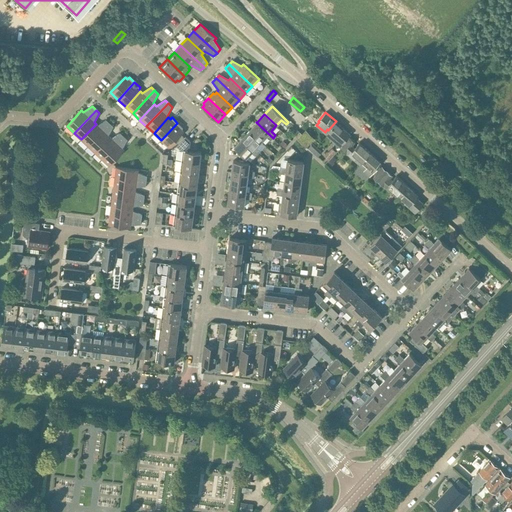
[(88,146),(110,123),(106,119),(97,125),(96,124),(81,139),(88,146)]
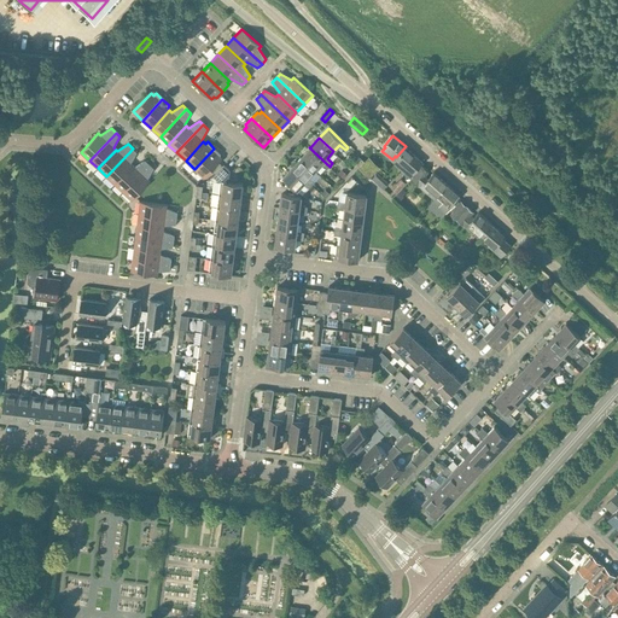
[(406,146),(396,157),(397,158),(394,162),(410,175),(414,172),(420,164),(423,162),(406,146)]
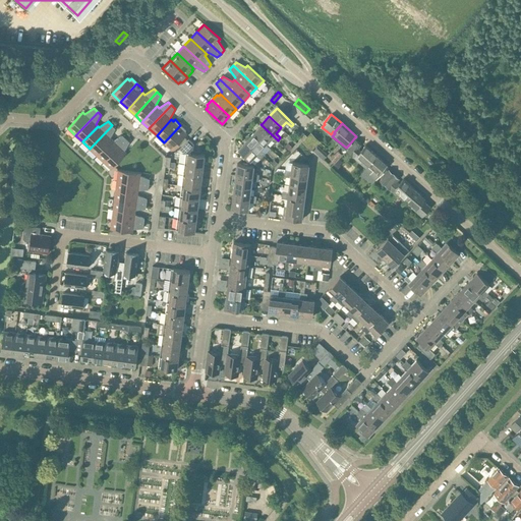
[(253,132),(266,143),(271,138),(276,142),(278,140),(261,124),(253,132)]
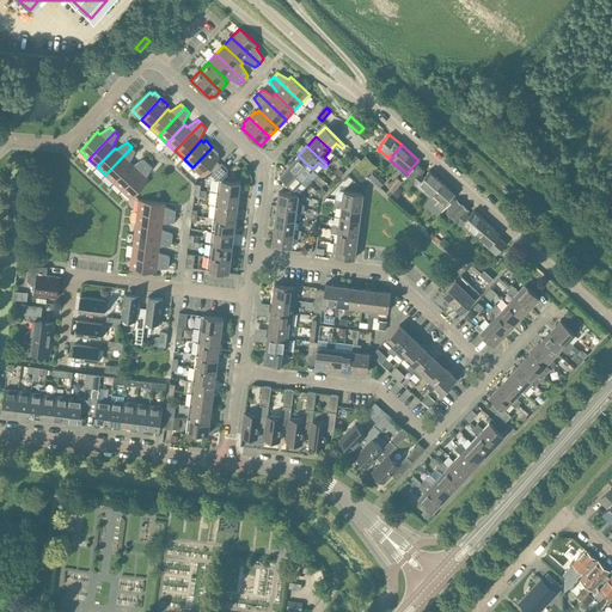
[(114,183),(132,164),(129,161),(135,151),(132,147),(105,175),(114,183)]
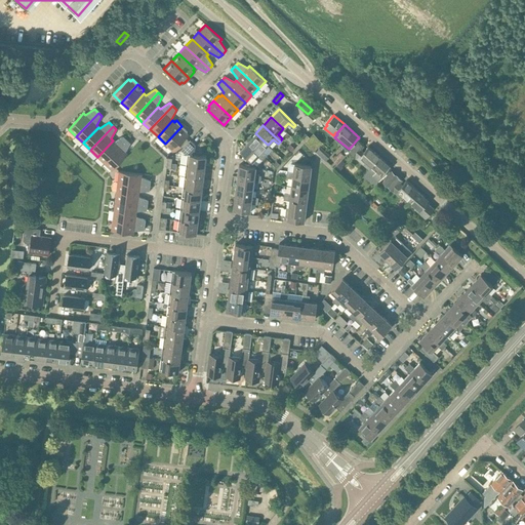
[(182,126),(165,144),(173,151),(189,135),(187,133),(188,131),(182,126)]
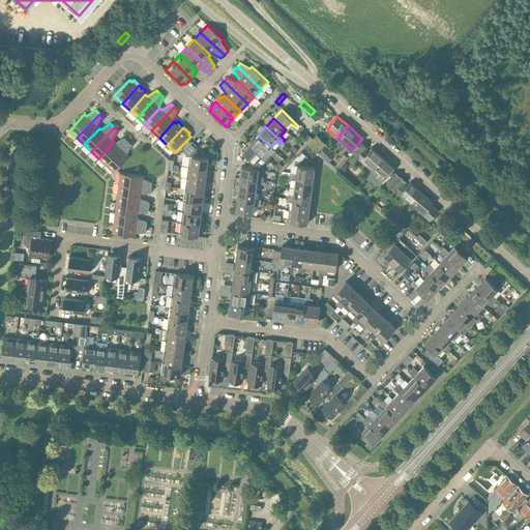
[(251,143),(263,154),(267,159),(269,156),(265,152),(270,146),(258,135),(251,143)]
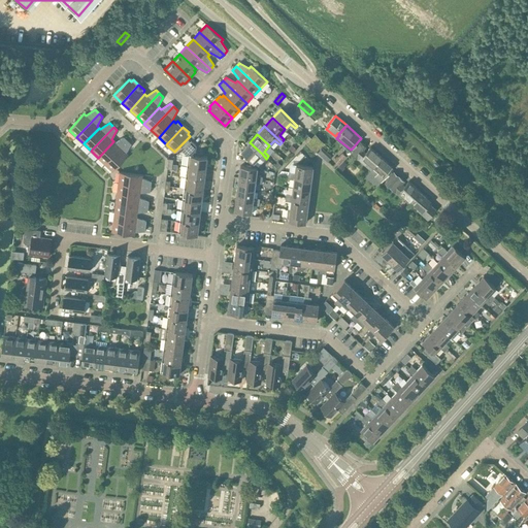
[(310,138),(306,143),(307,144),(316,152),(317,152),(322,145),(324,143),(315,134),(310,138)]
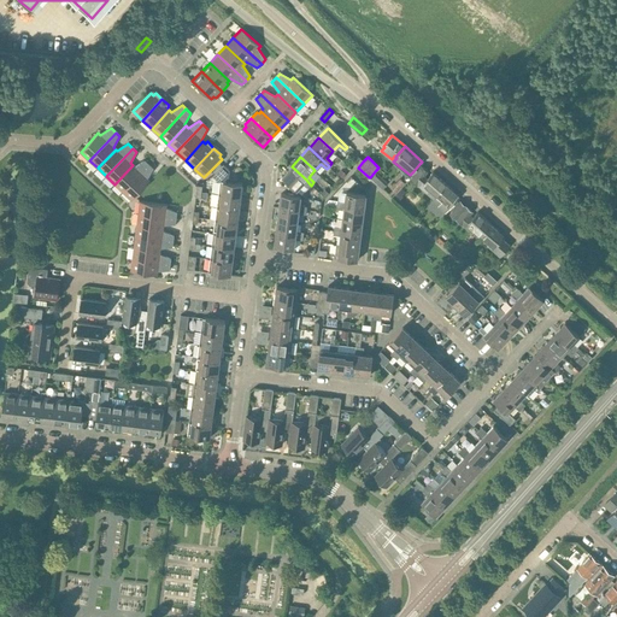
[(123,192),(150,164),(145,160),(134,166),(133,165),(115,184),(123,192)]
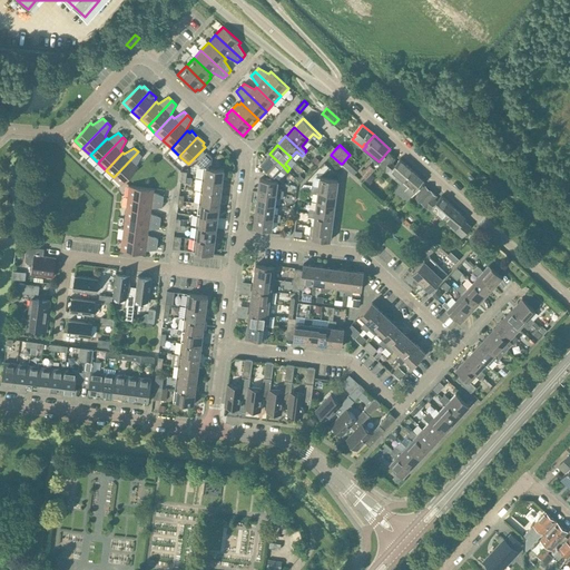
[(138,151),(114,177),(121,185),(138,167),(136,165),(141,155),(138,151)]
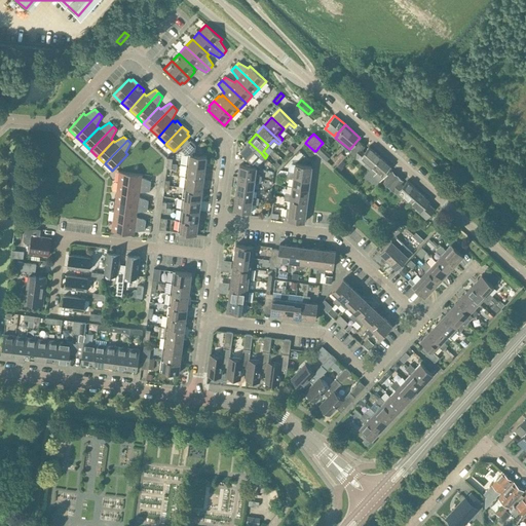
[(186,165),(205,167),(207,156),(201,156),(201,153),(194,152),(195,145),(190,141),(182,150),(187,155),(188,155),(186,165)]
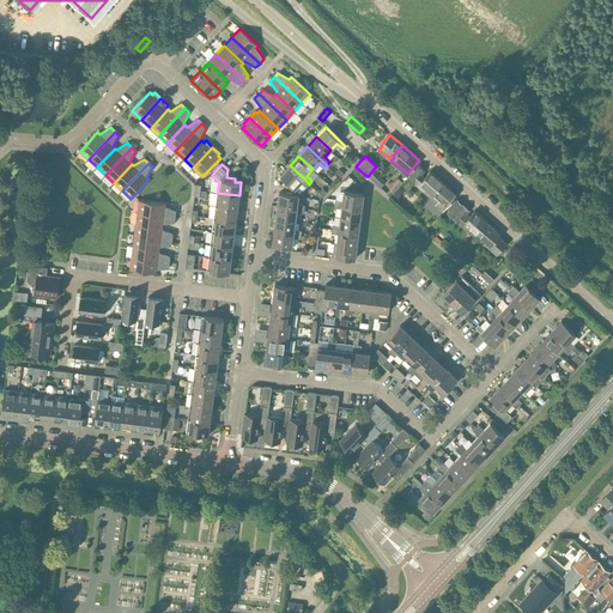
[(419,164),(408,176),(414,182),(417,184),(430,195),(434,192),(434,193),(435,193),(430,198),(436,204),(435,204),(442,211),(447,205),(449,207),(447,211),(453,216),(453,217),(459,222),(461,224),(468,230),(471,226),(478,232),(480,235),(486,240),(484,243),(489,247),(497,254),(499,252),(505,243),(507,243),(498,236),(501,234),(487,223),(474,211),(469,214),(467,212),(469,210),(463,205),(457,200),(456,201),(453,198),(456,194),(443,182),(442,182),(430,170),(423,177),(420,175),(424,170),(419,164)]
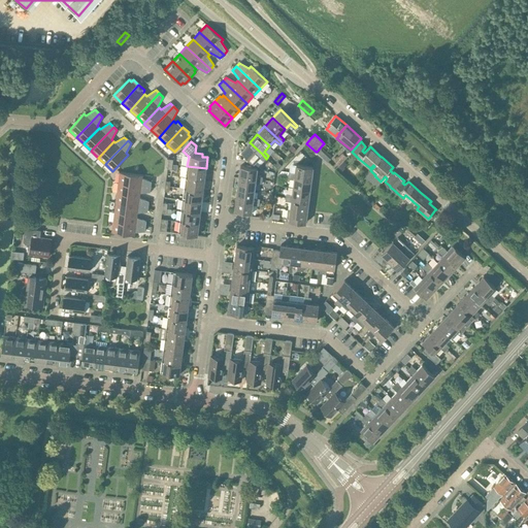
[(250,142),(241,151),(246,156),(254,162),(259,167),(264,161),(266,159),(262,154),(250,142)]
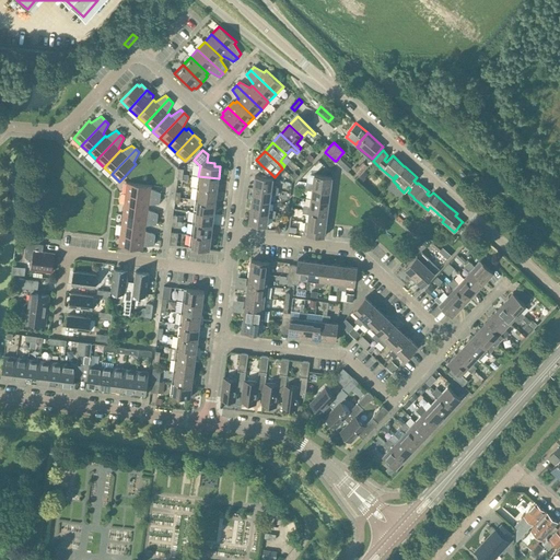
[(347,171),(351,166),(341,158),(337,162),(347,171)]
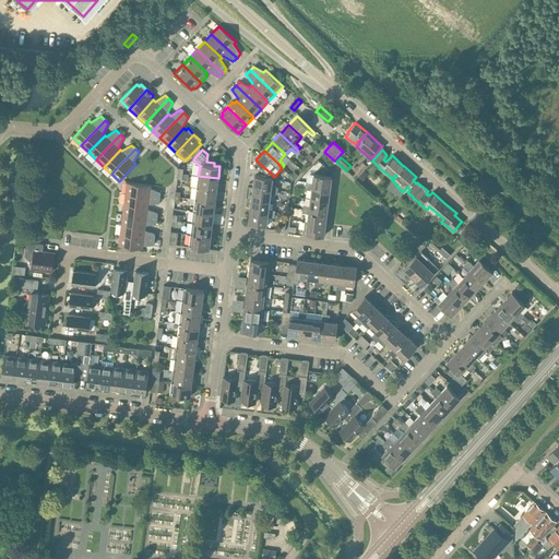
[(363,181),(366,178),(365,177),(367,175),(364,171),(358,177),(363,181)]
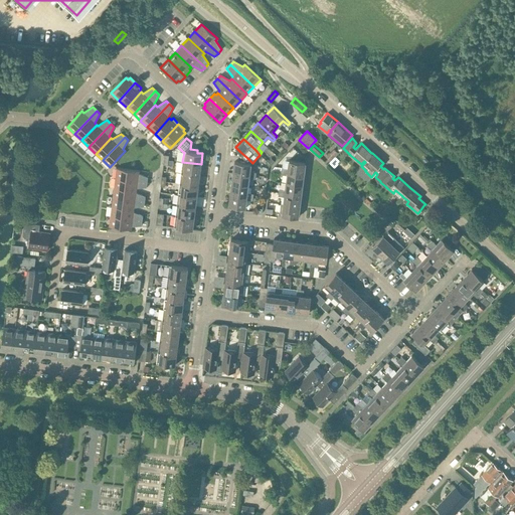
[(281,171),(304,174),(305,163),(289,161),(288,169),(282,168),(281,171)]
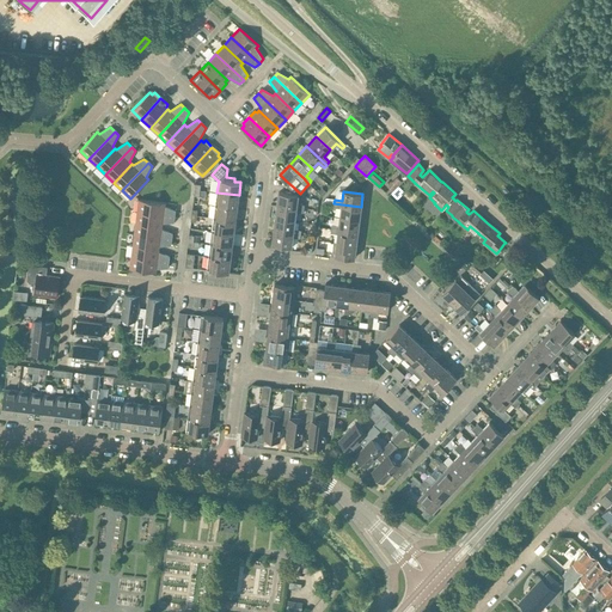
[(237,208),(239,195),(216,193),(215,206),(237,208)]
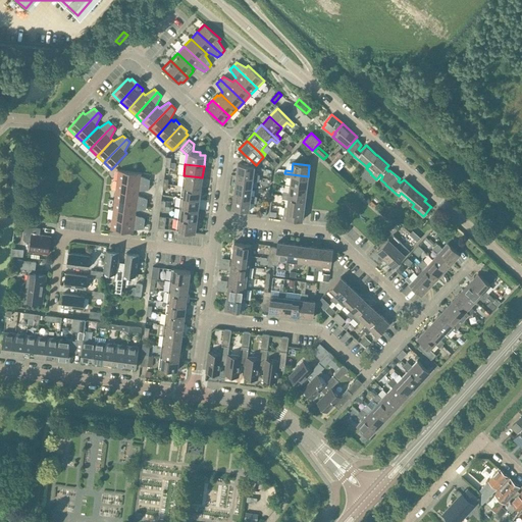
[(237,175),(259,178),(260,174),(253,174),(254,166),(238,164),(237,175)]
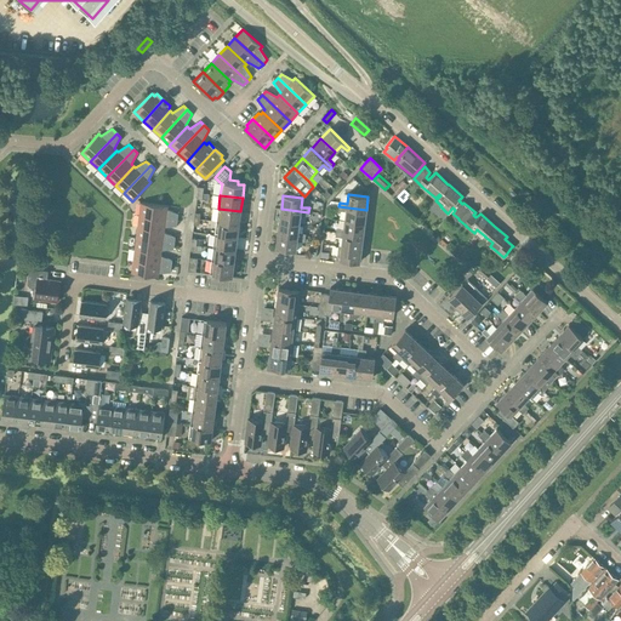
[(140,215),(177,220),(178,214),(166,209),(167,206),(141,203),(140,215)]
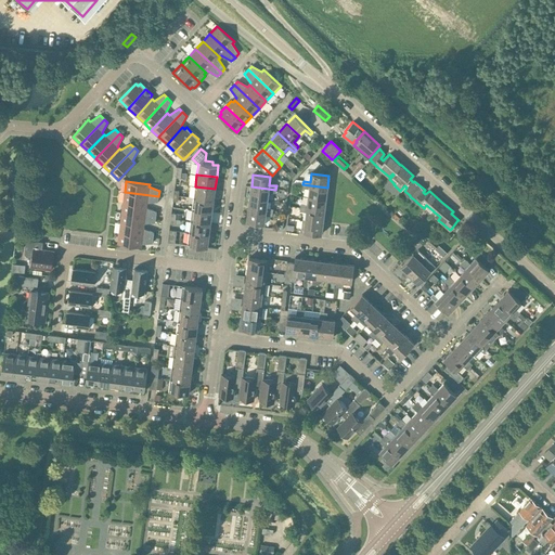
[(326,199),(327,188),(302,184),(302,188),(309,189),(308,197),(326,199)]
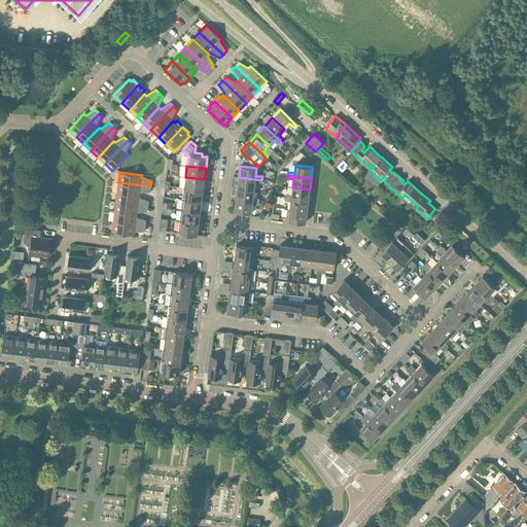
[(203,190),(204,179),(185,177),(184,187),(203,190)]
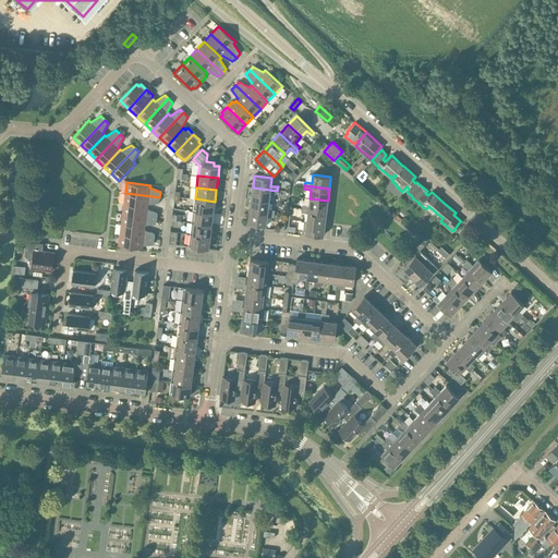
[(277,194),(277,191),(253,187),(251,198),(268,201),(269,193),(277,194)]
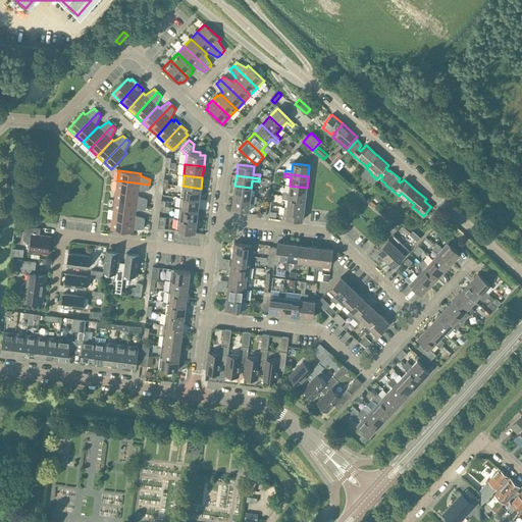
[(149,190),(149,185),(117,180),(115,190),(138,193),(138,191),(149,190)]
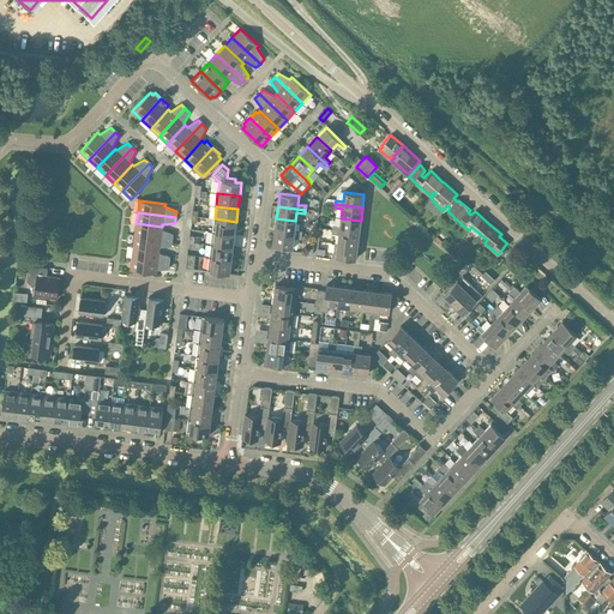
[(235,235),(236,222),(215,218),(212,232),(235,235)]
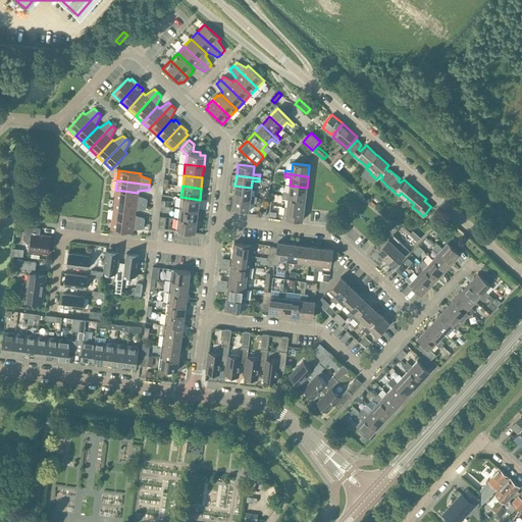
[(250,196),(251,188),(235,186),(233,197),(256,200),(257,197),(250,196)]
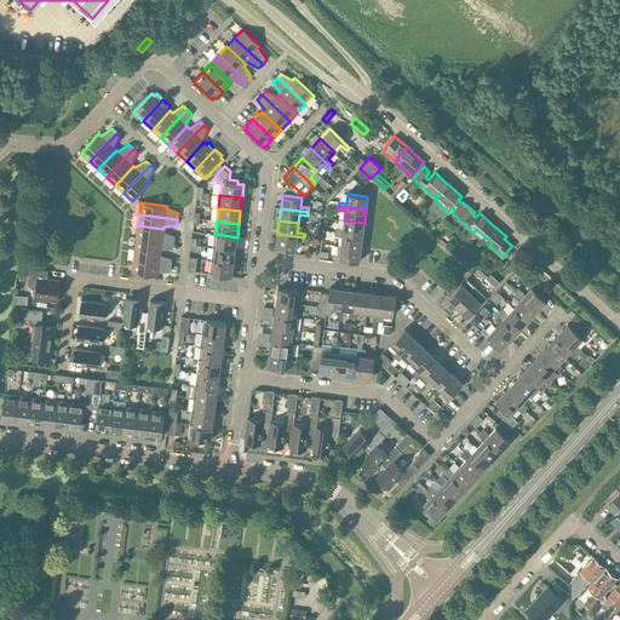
[(362,235),(365,223),(344,220),(344,229),(336,228),(336,231),(362,235)]
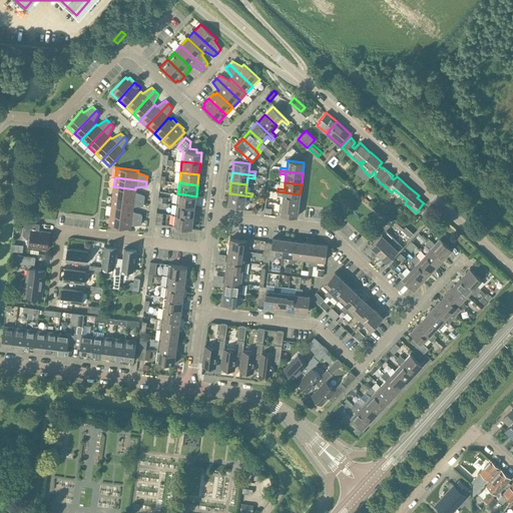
[(135,191),(135,189),(113,186),(112,196),(144,200),(144,195),(135,191)]
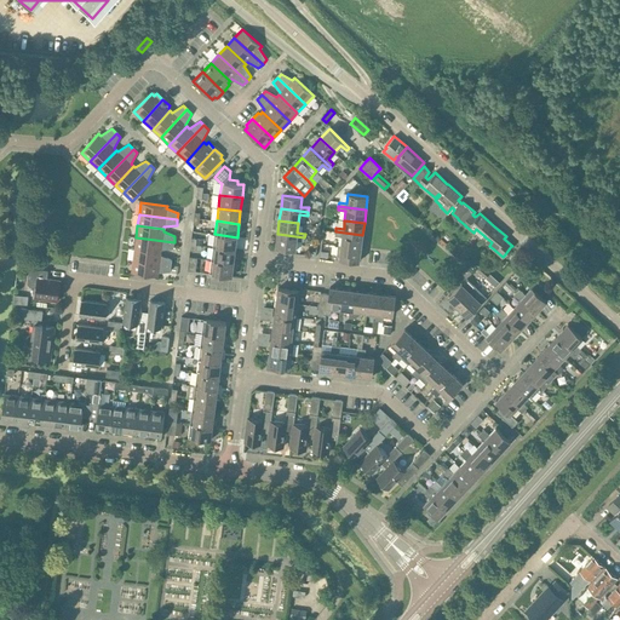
[(361,248),(362,235),(336,231),(334,236),(343,236),(342,246),(361,248)]
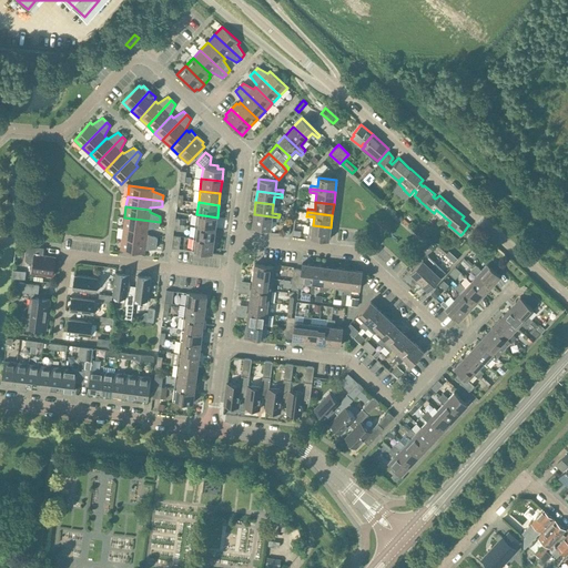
[(215,229),(217,217),(196,214),(195,226),(215,229)]
